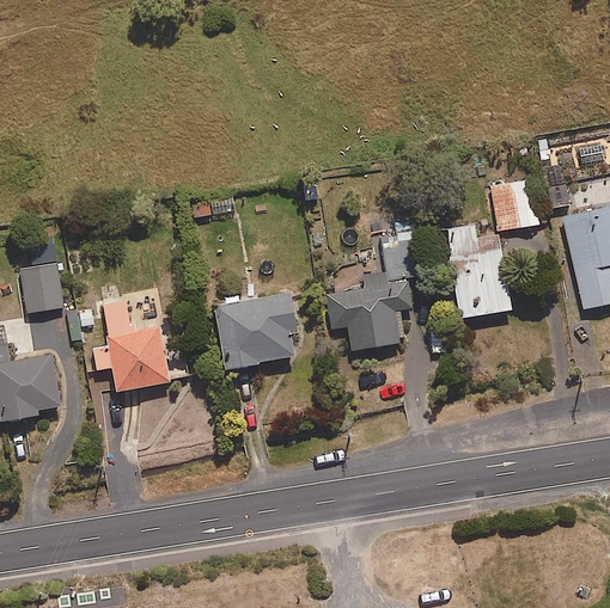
[(496,229),(538,225),(534,177),(492,180),(496,229)]
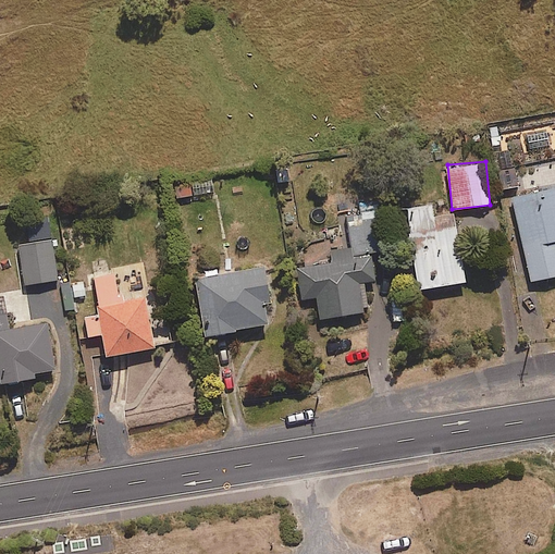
[(180,197),(213,191),(210,177),(177,183),(180,197)]
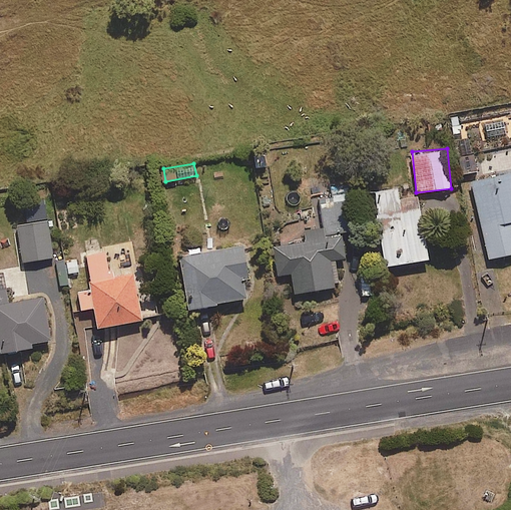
[(510,172),(471,182),(488,260),(510,253),(510,172)]
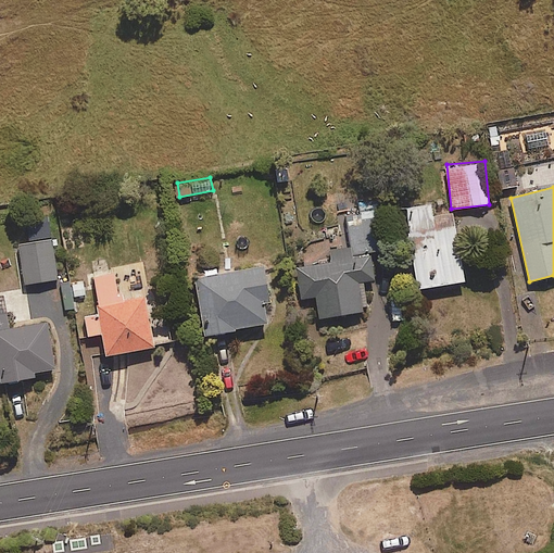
[(370,251),(382,249),(376,200),(344,203),(350,248),(329,250),(331,262),(303,266),(310,319),(363,313),(360,283),(374,280),(370,251)]
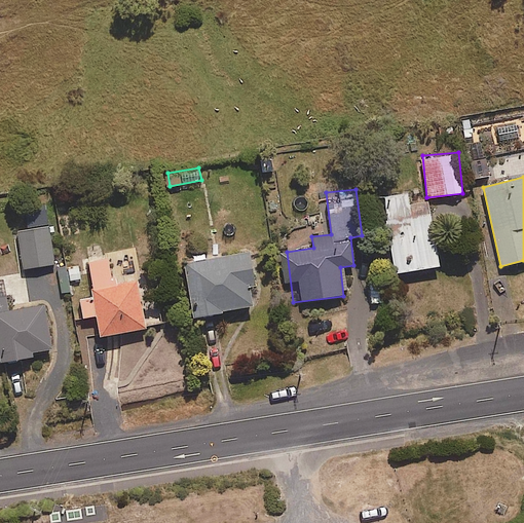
[(428,199),(409,202),(408,192),(383,195),(395,273),(439,267),(428,199)]
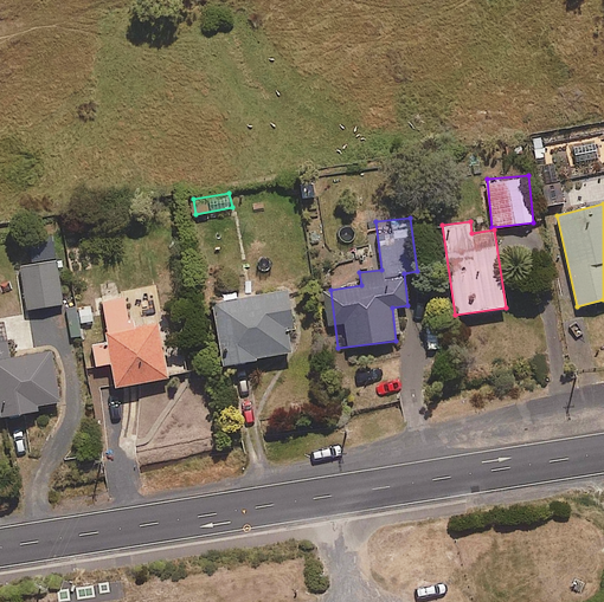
[(26,310),(63,304),(55,260),(19,266),(26,310)]
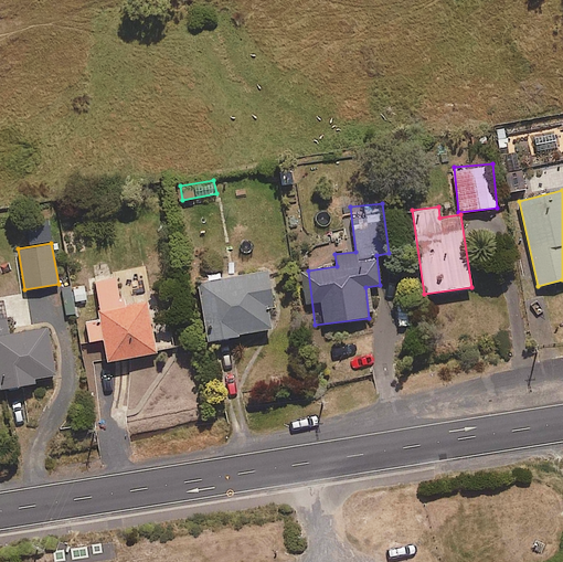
[(267,308),(274,307),(267,271),(197,283),(208,342),(272,330),(267,308)]
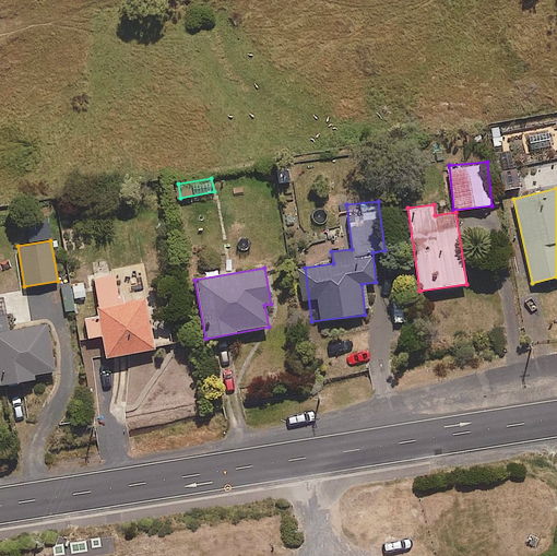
[(146,298),(119,303),(114,274),(93,278),(99,315),(84,317),(87,339),(103,335),(106,358),(173,347),(168,319),(150,321),(146,298)]
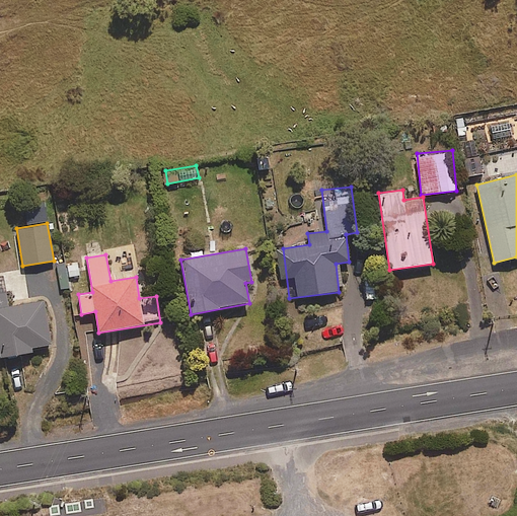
[(7,278),(0,279),(0,352),(1,359),(32,354),(31,349),(51,346),(44,301),(11,306),(7,278)]
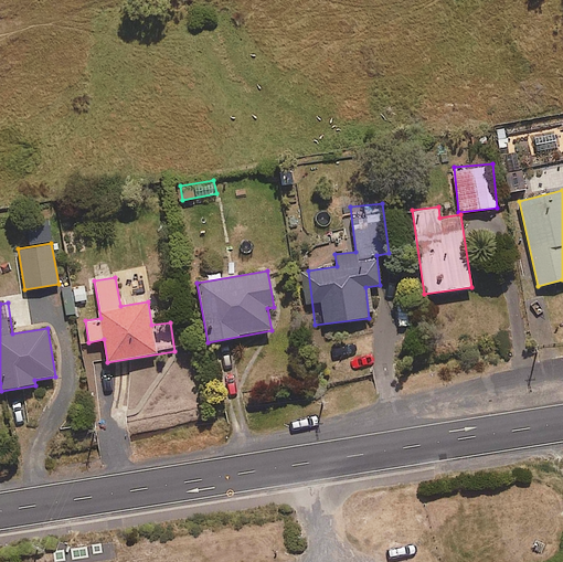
All buildings are outlined.
